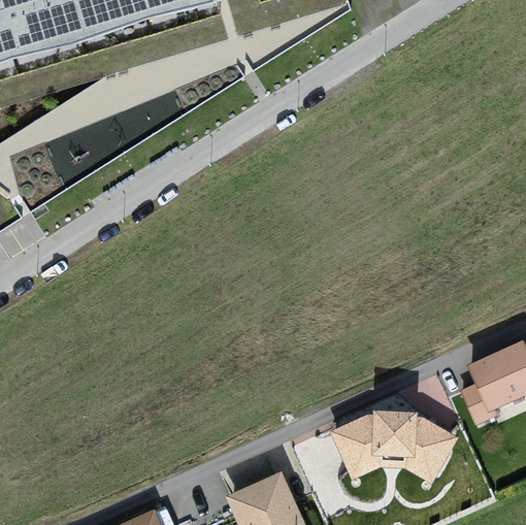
[(0,0),(0,61),(204,1),(204,0),(0,0)]
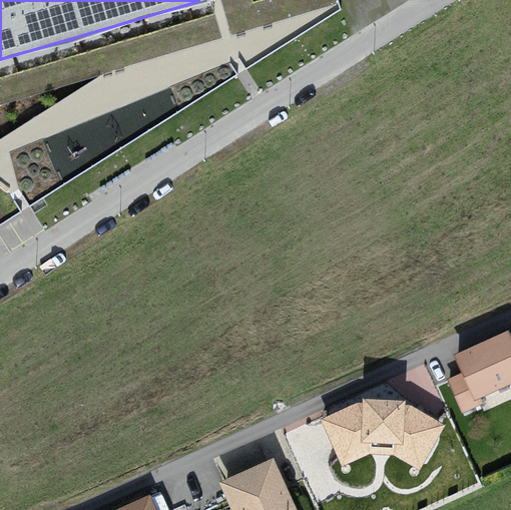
[(510,332),(510,331),(455,354),(462,373),(447,379),(461,412),(482,403),(480,398),(510,384),(510,332)]
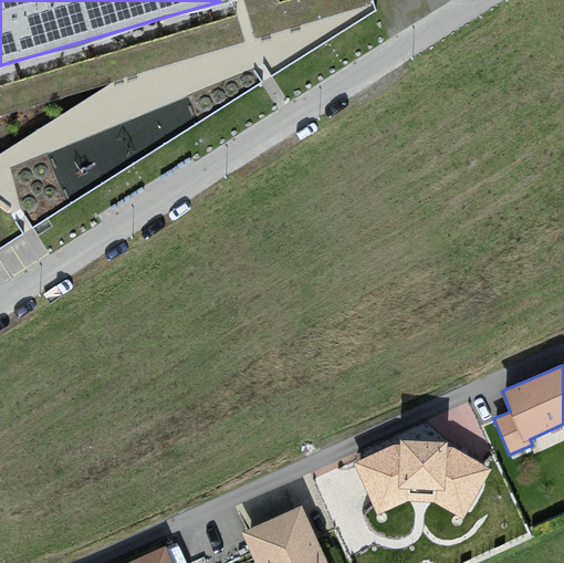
[(404,438),(354,462),(377,515),(407,501),(432,501),(466,519),(492,468),(448,441),(404,438)]
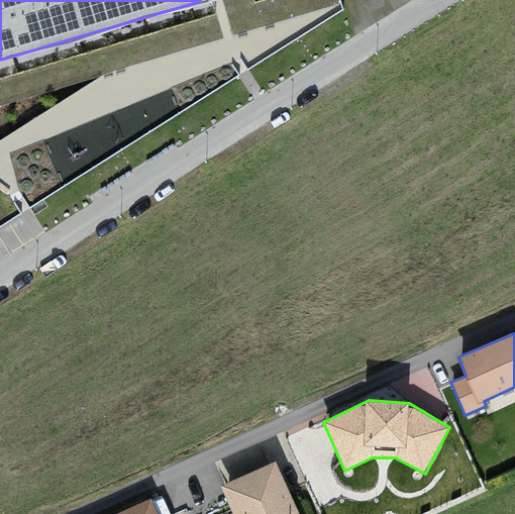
[(298,513),(275,463),(220,487),(232,513),(298,513)]
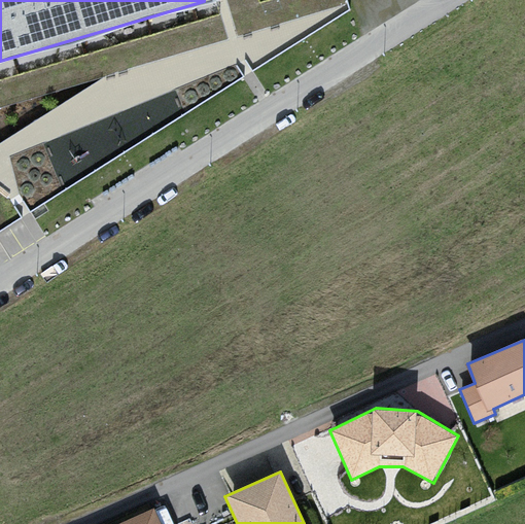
[(160,523),(153,509),(119,523),(160,523)]
